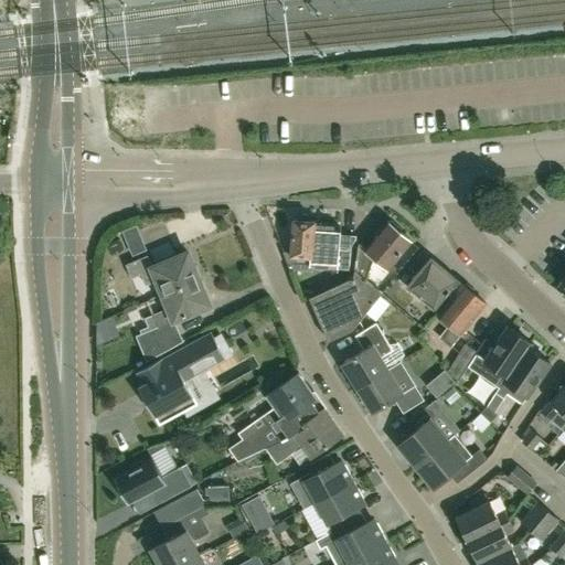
[(328,267),(345,269),(349,269),(350,257),(347,257),(338,257),(340,225),(316,224),(316,220),(311,219),(311,216),(309,216),(308,214),(304,214),(298,216),(298,219),(294,217),(292,255),(311,256),(311,263),(316,267),(328,267)]
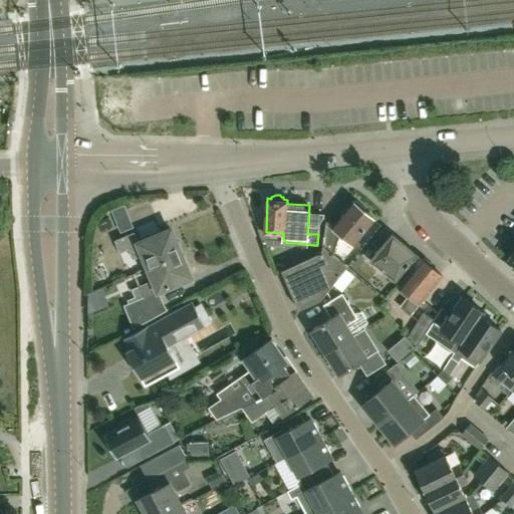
[(355,201),(354,200),(332,226),(353,244),(375,219),(365,210),(366,207),(357,200),(355,201)]
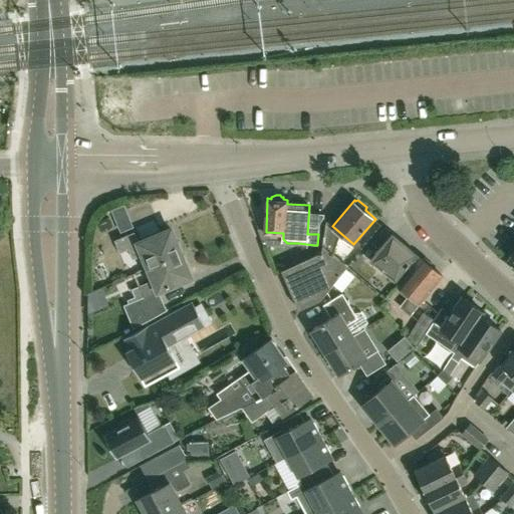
[(115,220),(127,215),(122,204),(110,209),(115,220)]
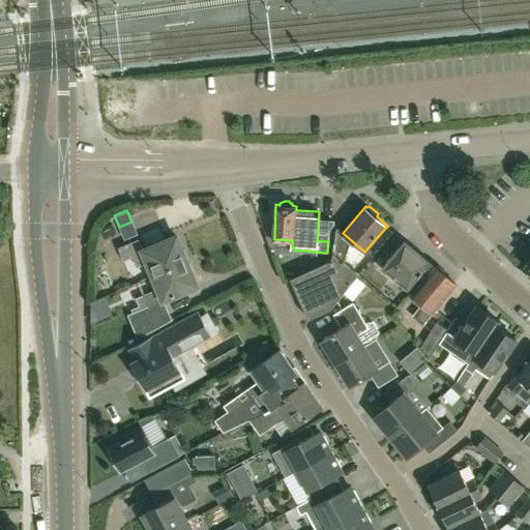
[(333,260),(297,275),(292,277),(292,278),(310,318),(330,308),(359,273),(345,261),(351,240),(343,233),(336,228),(332,252),(333,252),(333,260)]
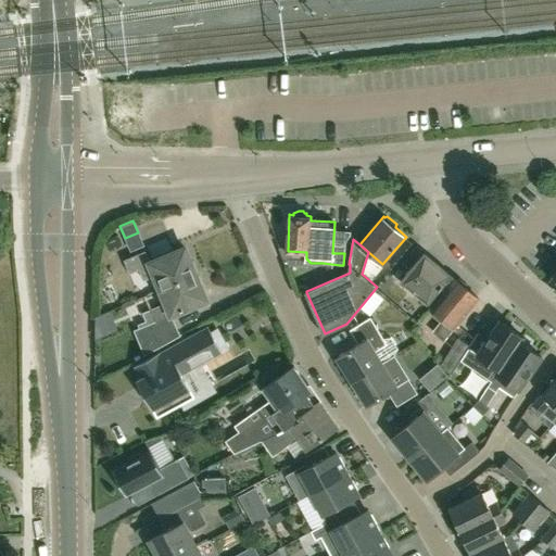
[(160,288),(197,273),(198,269),(194,262),(192,261),(186,245),(150,261),(146,250),(124,258),(130,273),(140,268),(144,278),(154,274),(160,288)]
